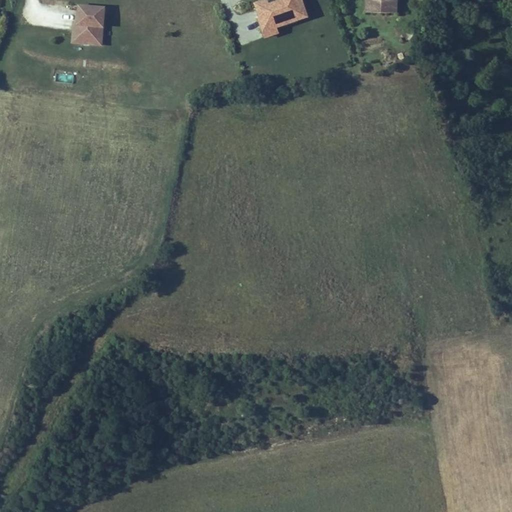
[(278,29),(309,19),(302,0),(283,0),(269,5),(267,0),(265,0),(253,4),(265,40),(280,35),(278,29)]
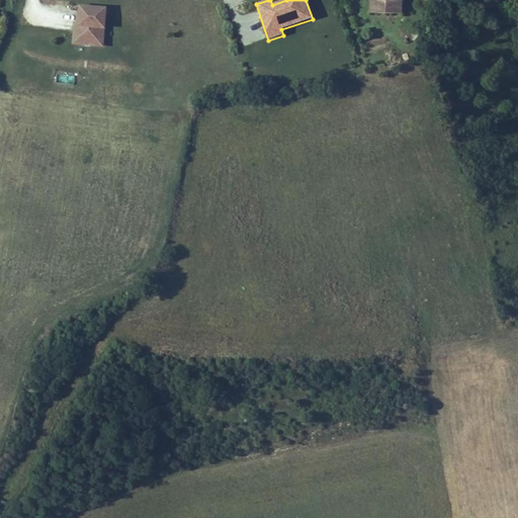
[(369,0),(369,14),(374,14),(375,1),(378,1),(377,0),(369,0)]
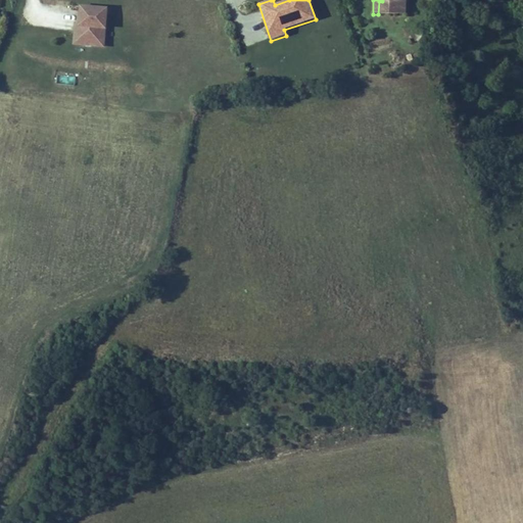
[(381,0),(382,1),(379,1),(378,14),(407,15),(407,0),(381,0)]
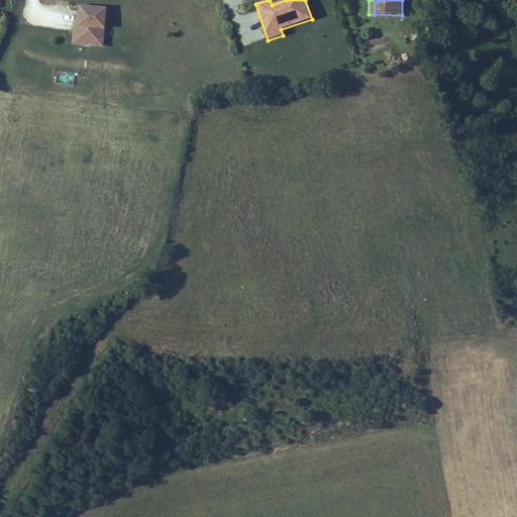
[(104,48),(107,9),(79,7),(78,25),(74,25),(73,45),(104,48)]
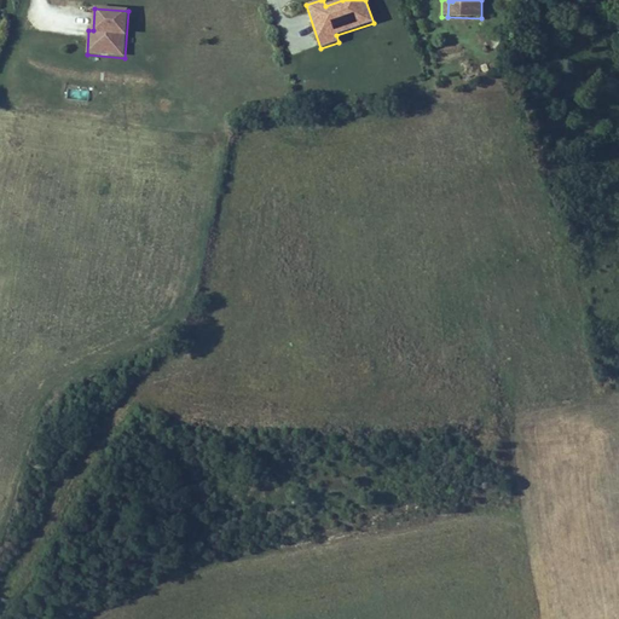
[(88,99),(88,91),(69,88),(68,98),(88,99)]
